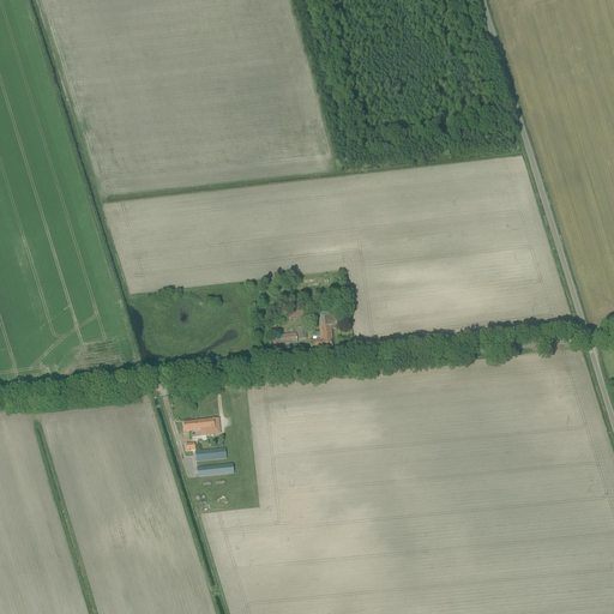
[(288,312),(289,320),(305,319),(305,311),(288,312)]
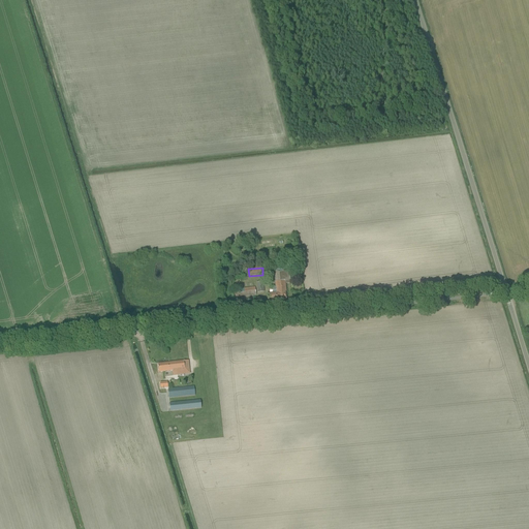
[(268,297),(268,302),(287,300),(286,294),(285,282),(290,281),(289,269),(274,271),(277,294),(268,296),(268,297)]
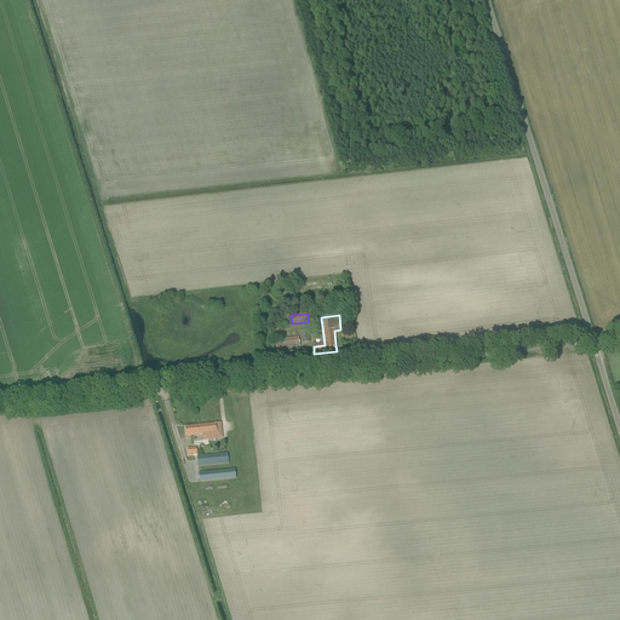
[(276,339),(277,349),(300,346),(299,337),(276,339)]
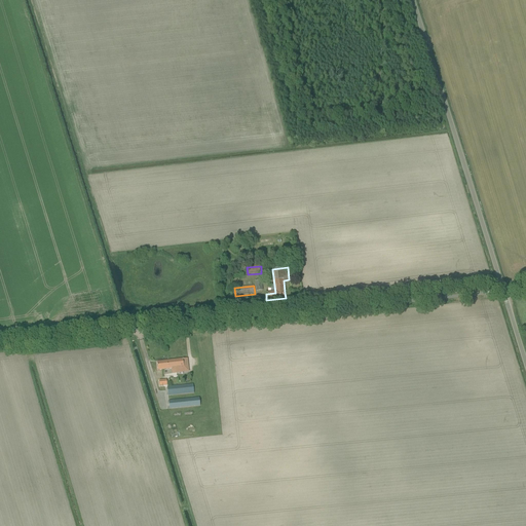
[(172,370),(172,374),(188,372),(187,359),(157,363),(158,371),(172,370)]
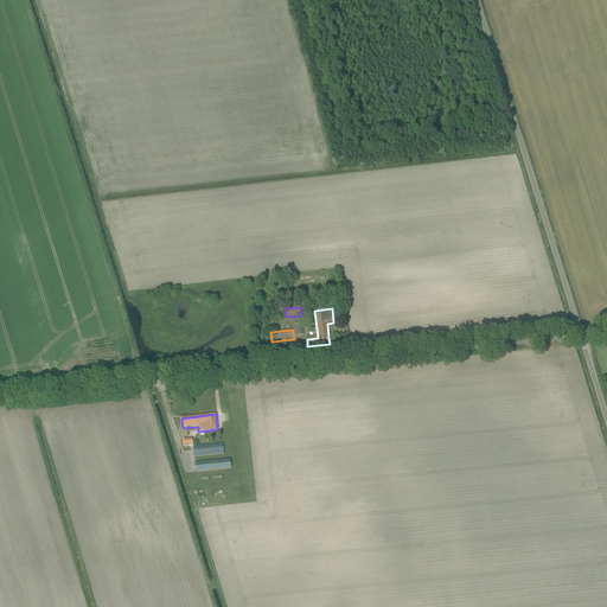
[(193,447),(193,458),(224,454),(223,443),(193,447)]
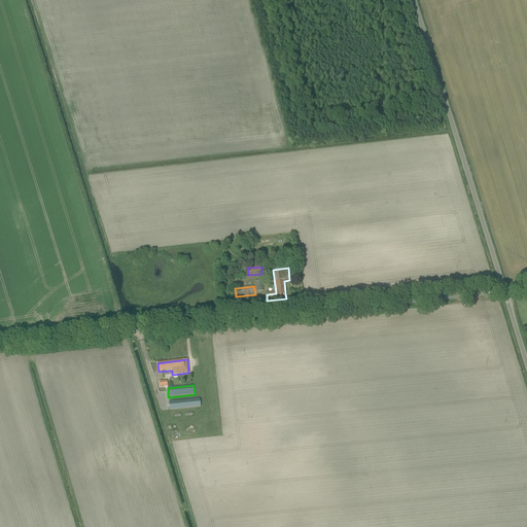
[(169,401),(170,410),(201,407),(200,398),(169,401)]
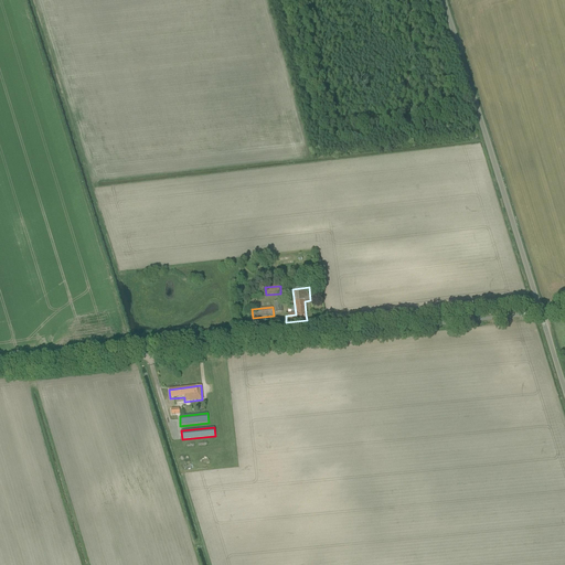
All buildings are outlined.
